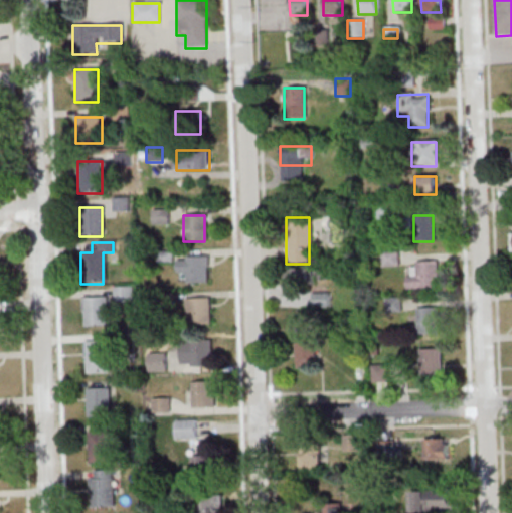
[(380,267),(396,267),(396,252),(380,252),(380,267)]
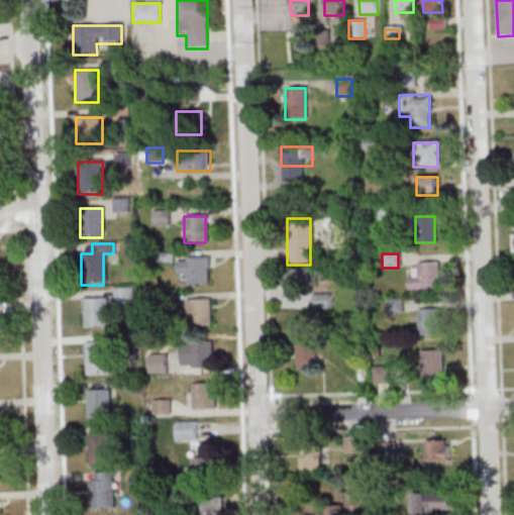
[(176,274),(186,274),(186,285),(207,285),(207,258),(176,259),(176,274)]
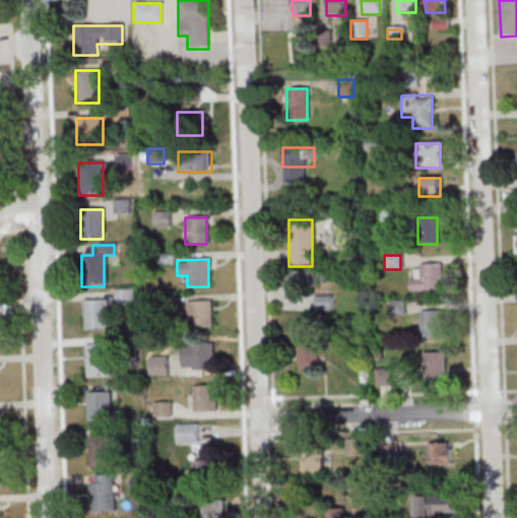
[(441,264),(419,264),(419,274),(409,274),(409,292),(441,292),(441,264)]
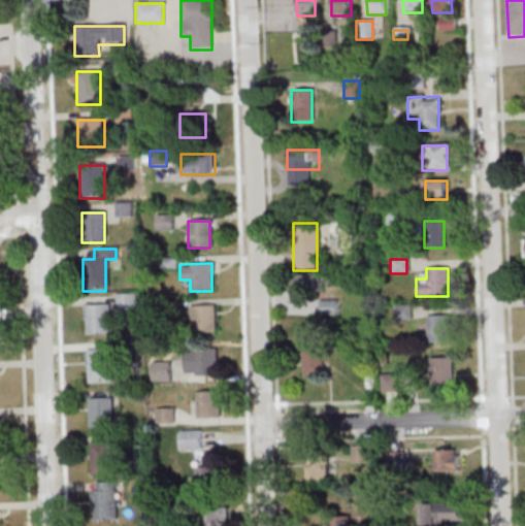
[(318,293),(318,275),(293,276),(293,293),(318,293)]
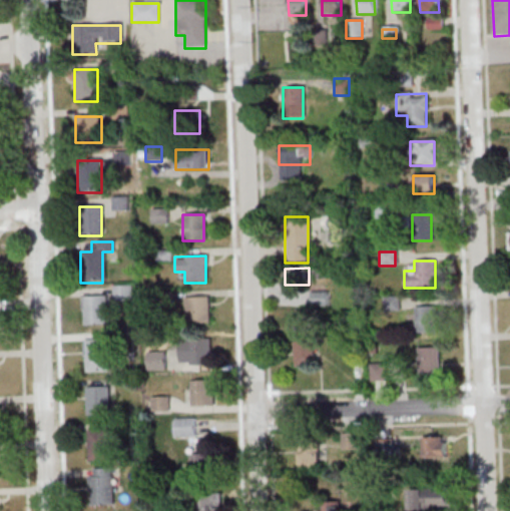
[(131,287),(112,287),(112,302),(131,302),(131,287)]
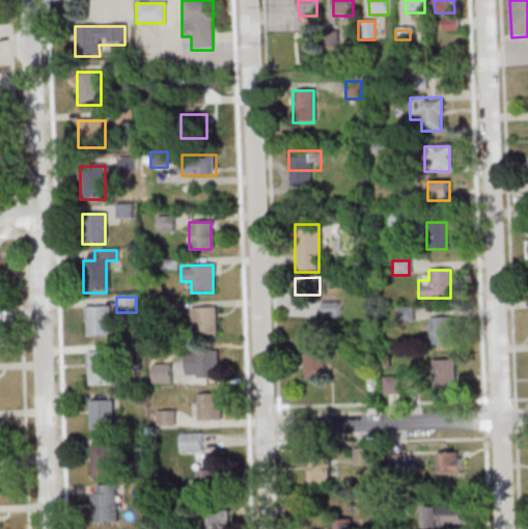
[(338,317),(338,303),(320,303),(321,318),(338,317)]
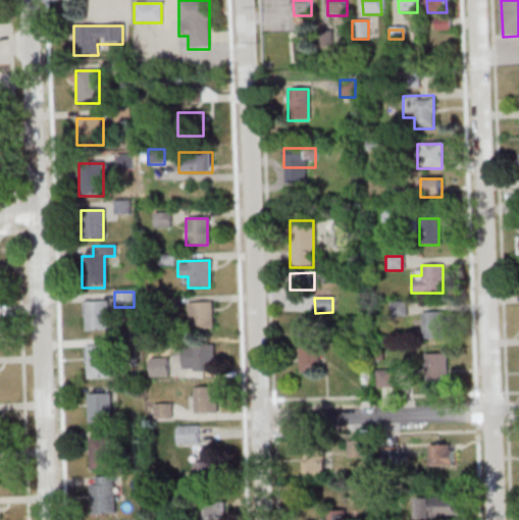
[(108,331),(108,302),(84,302),(84,331),(108,331)]
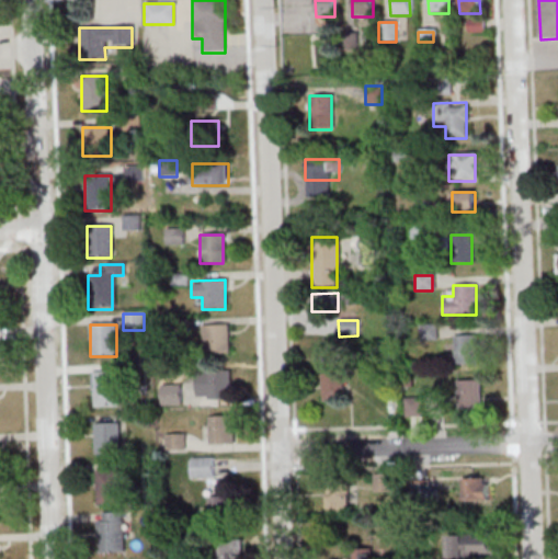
[(227,353),(227,326),(200,326),(200,353),(227,353)]
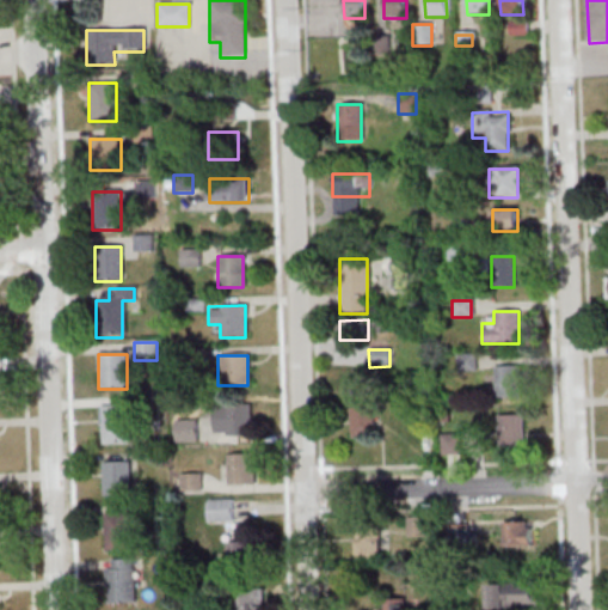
[(493,366),(493,398),(517,398),(517,366),(493,366)]
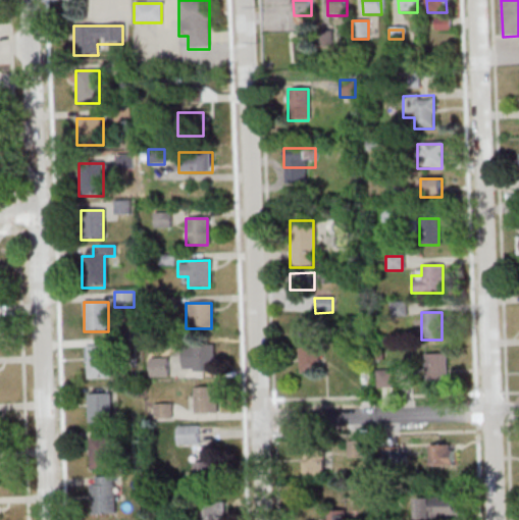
[(318,373),(318,343),(298,343),(298,373),(318,373)]
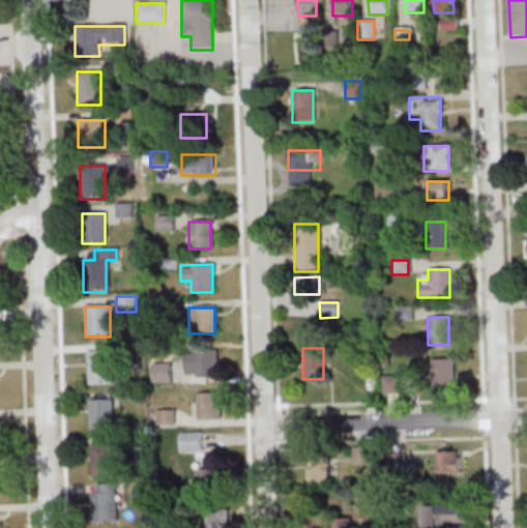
[(215,377),(215,351),(182,351),(182,377),(215,377)]
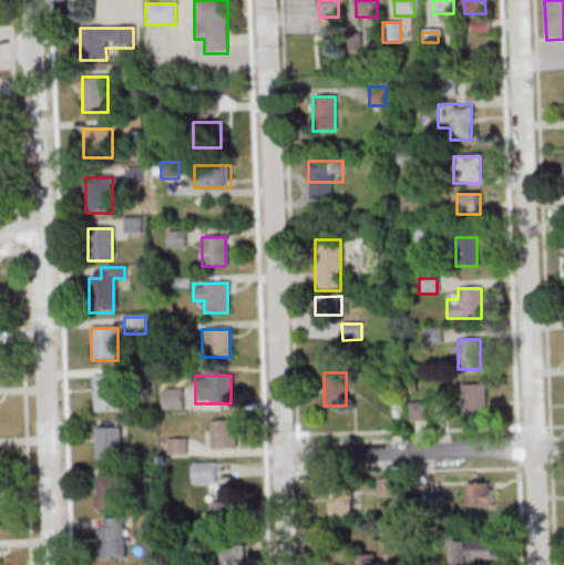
[(119,377),(92,377),(92,412),(119,412),(119,377)]
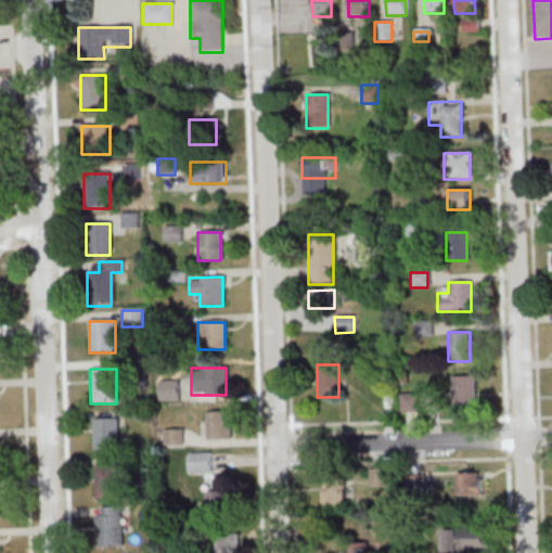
[(473,376),(451,376),(451,406),(473,406),(473,376)]
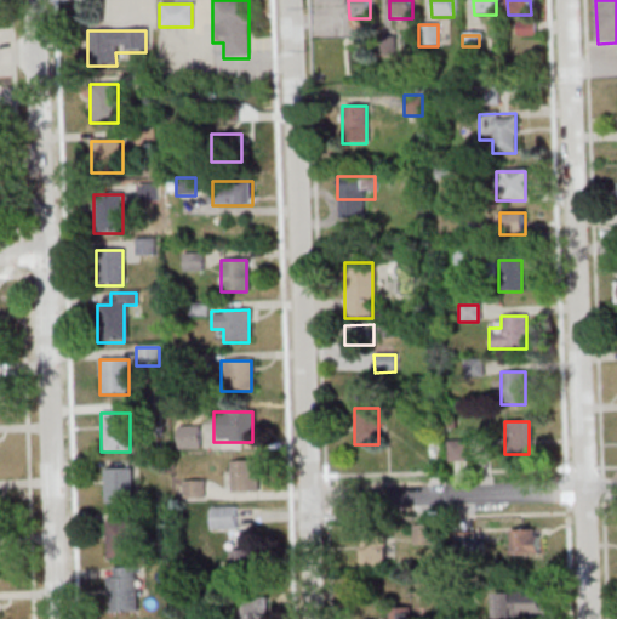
[(176,449),(196,449),(196,426),(176,426),(176,449)]
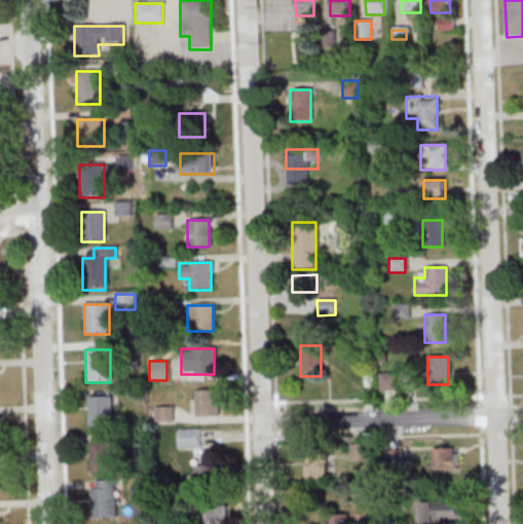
[(395,374),(378,374),(378,391),(395,391),(395,374)]
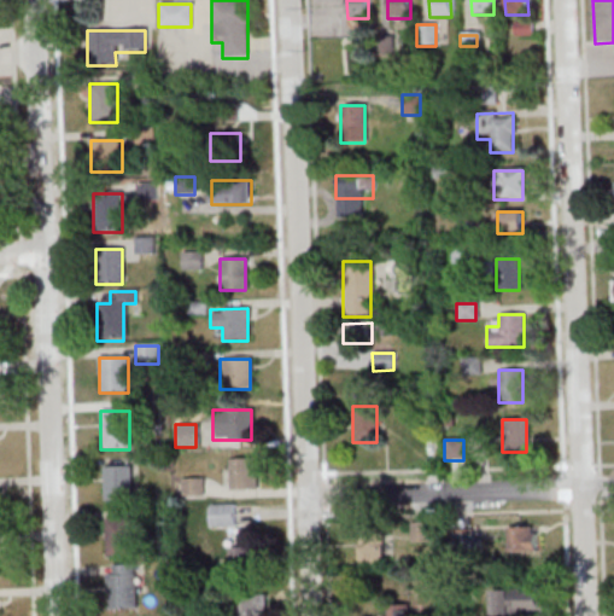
[(227,492),(255,492),(255,459),(227,459),(227,492)]
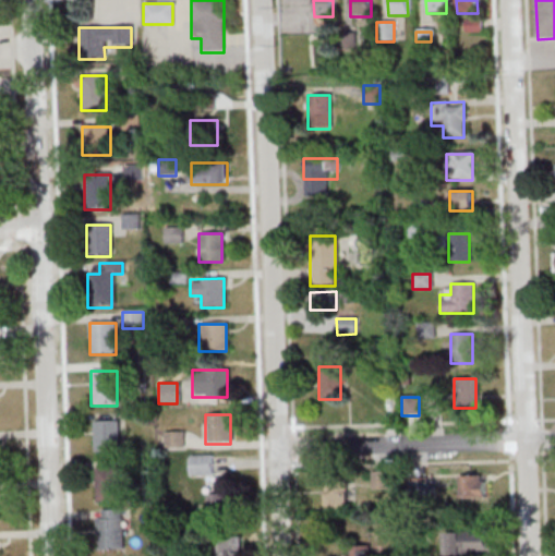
[(93,421),(93,454),(117,454),(117,421),(93,421)]
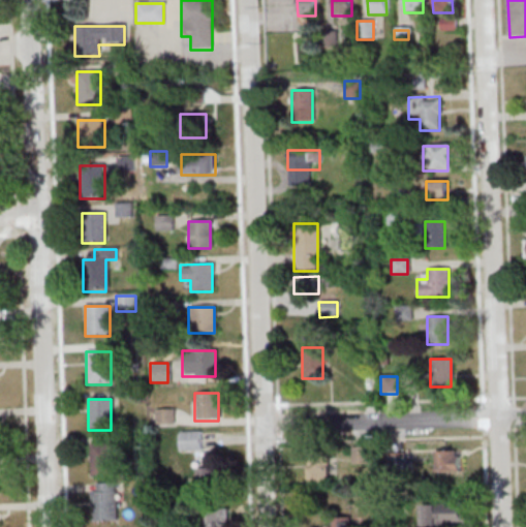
[(172,426),(172,409),(155,409),(155,426),(172,426)]
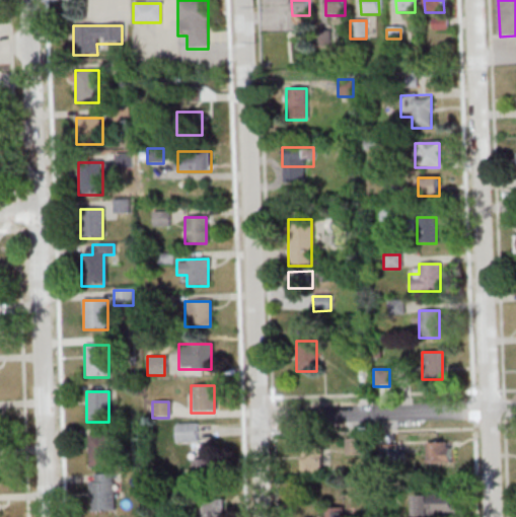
[(174,443),(197,443),(197,424),(174,424),(174,443)]
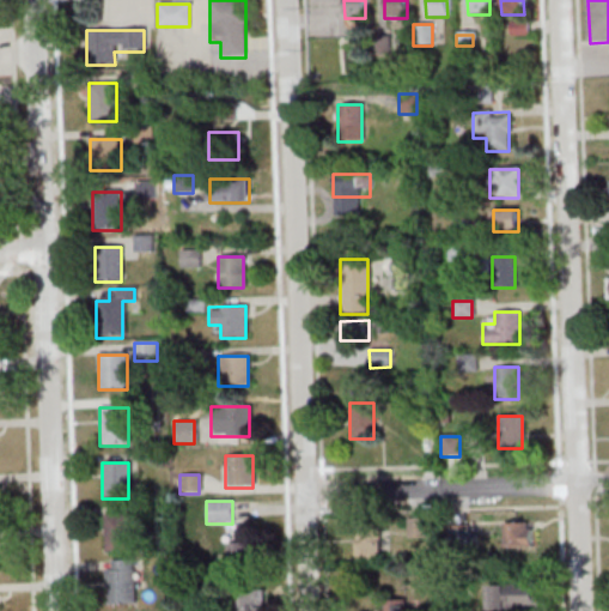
[(131,515),(104,515),(104,552),(131,552),(131,515)]
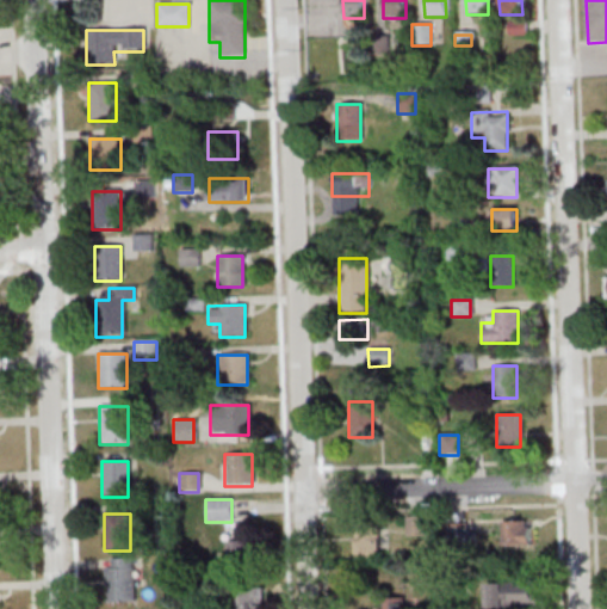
[(530,546),(530,522),(500,522),(500,546),(530,546)]
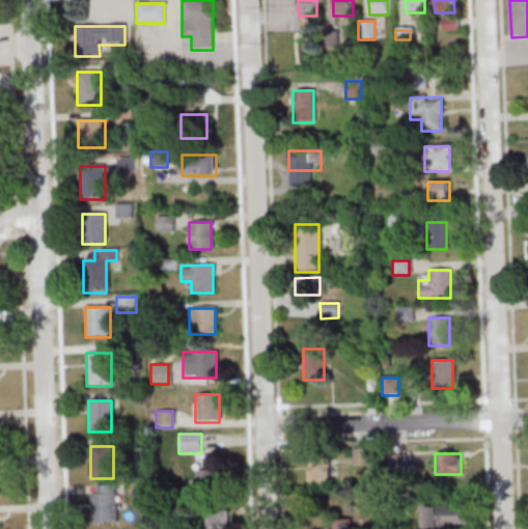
[(330,486),(330,461),(308,461),(308,486),(330,486)]
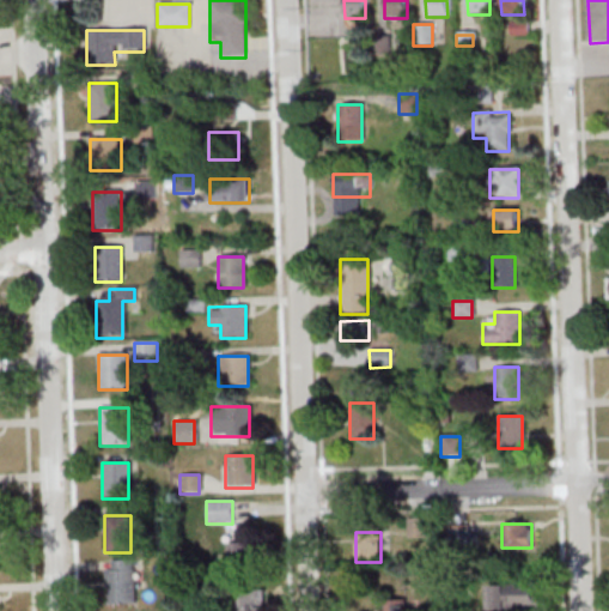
[(226,564),(250,564),(250,544),(226,544),(226,564)]
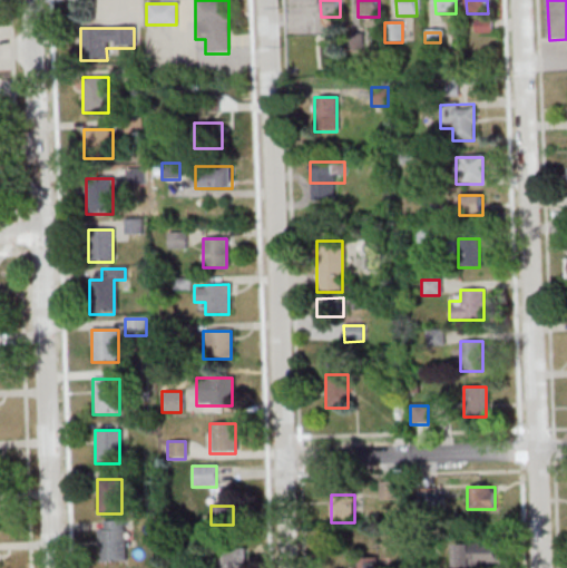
[(97,521),(97,562),(123,562),(123,521),(97,521)]
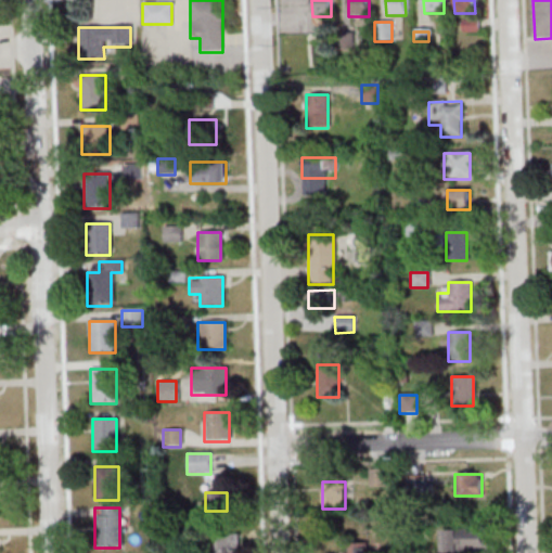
[(443,530),(443,552),(487,552),(487,530),(443,530)]
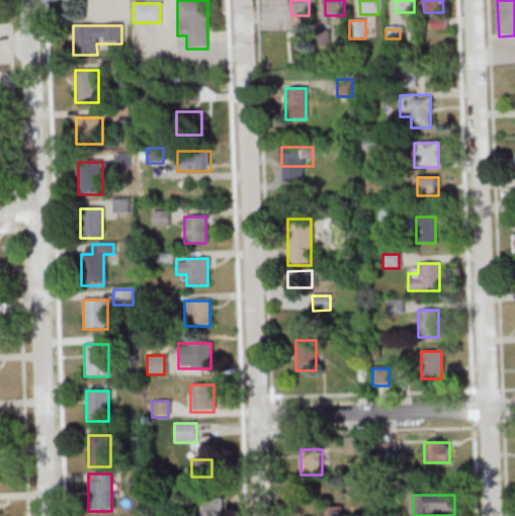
[(223,515),(224,500),(199,500),(198,515),(223,515)]
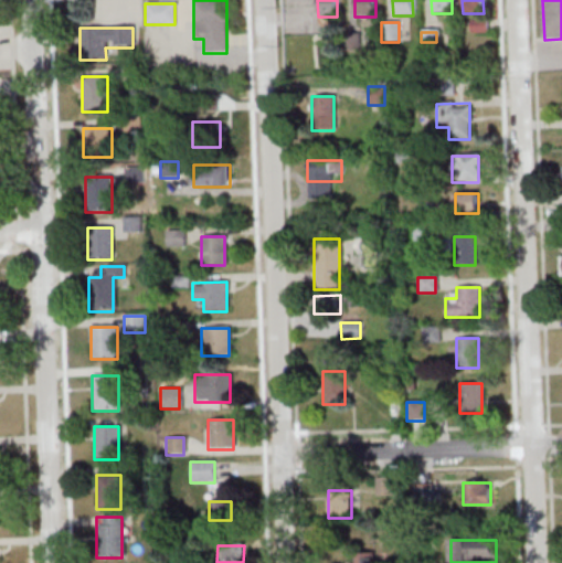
[(373,562),(373,553),(350,553),(349,562),(373,562)]
